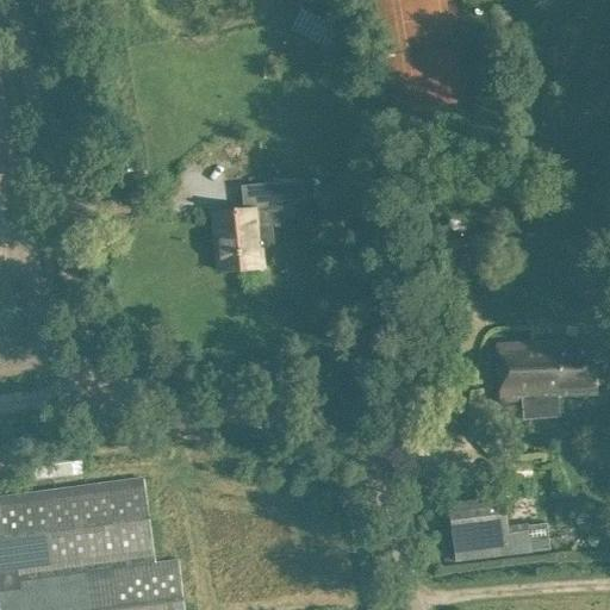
[(281,181),(268,182),(269,203),(282,201),(309,198),(306,179),(305,179),(281,181)]
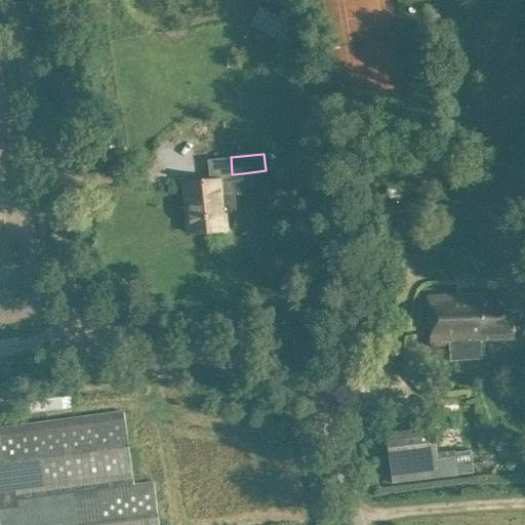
[(268,171),(247,172),(248,187),(268,186),(268,171)]
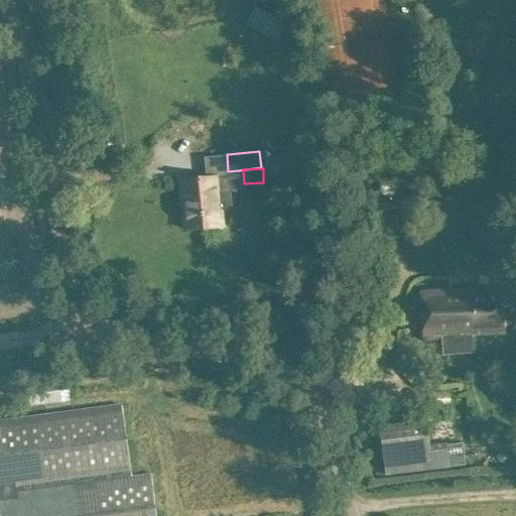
[(217,177),(181,180),(186,229),(217,226),(215,210),(233,209),(231,189),(240,188),(239,170),(228,171),(217,172),(217,177)]
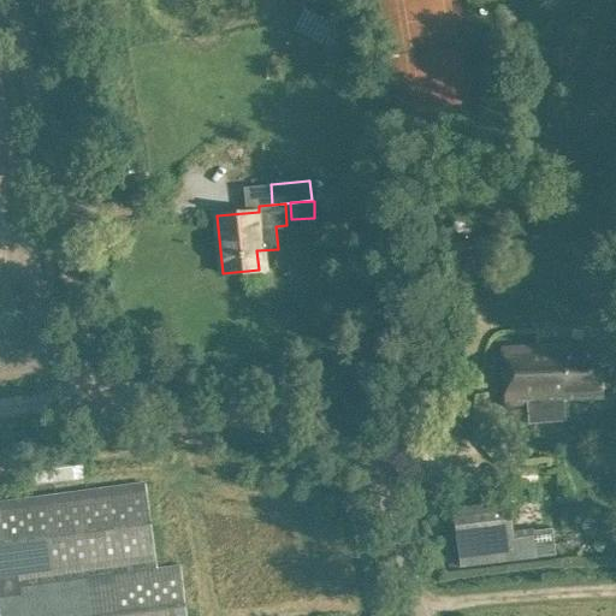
[(598,339),(537,344),(537,347),(538,347),(540,367),(551,366),(551,368),(566,367),(568,400),(603,397),(598,339)]
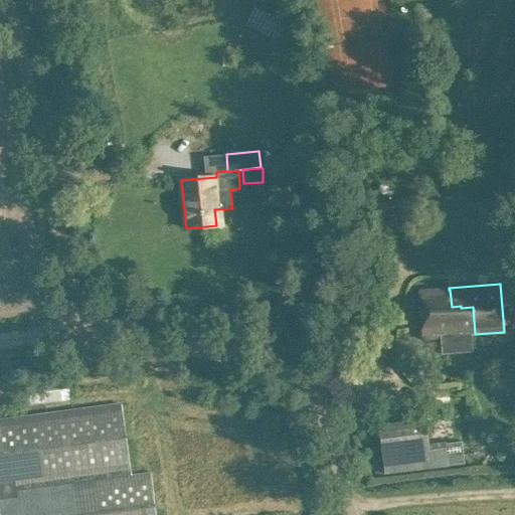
[(449,290),(420,292),(423,338),(441,337),(442,337),(443,352),(473,351),(472,334),(475,334),(473,307),(461,308),(461,306),(452,307),(450,290),(449,290)]
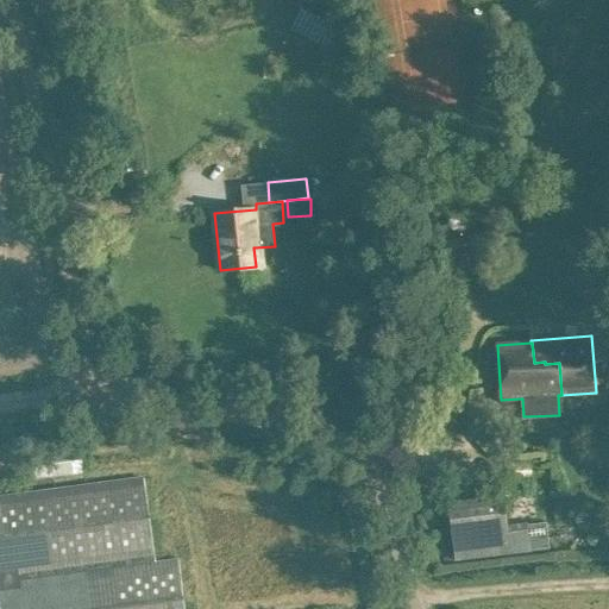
[(36,477),(83,472),(80,445),(32,450),(36,477)]
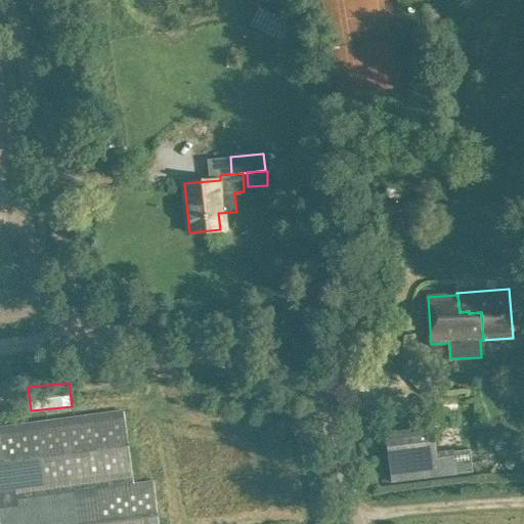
[(134,483),(125,411),(0,428),(0,523),(160,523),(155,481),(134,483)]
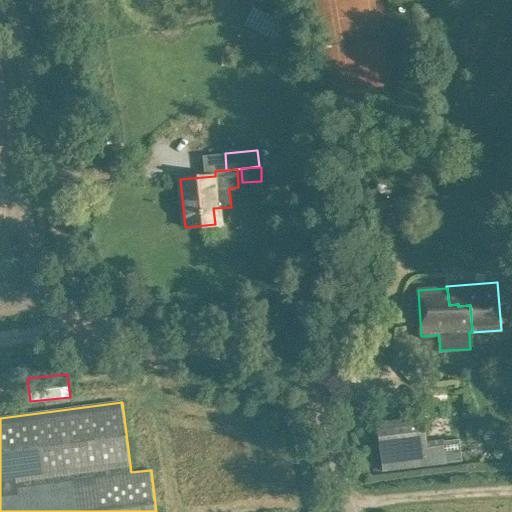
[(377,422),(383,470),(445,462),(442,445),(426,446),(423,416),(377,422)]
